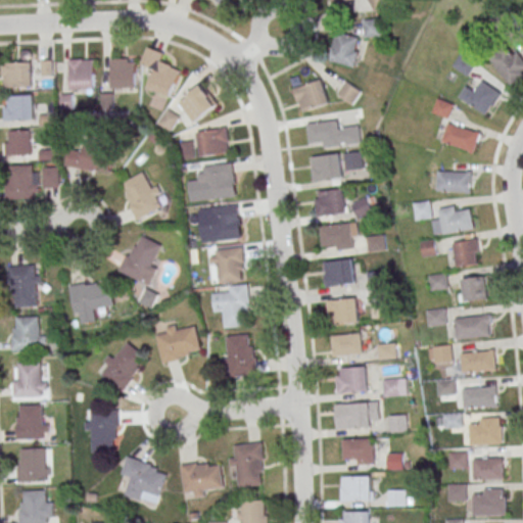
[(330,0),(337,10),(352,0),(330,0)]
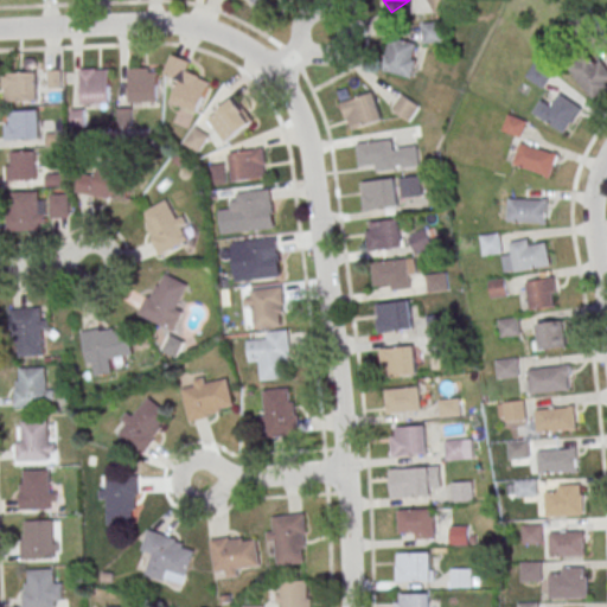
[(427,0),(433,12),(453,4),(451,0),(427,0)]
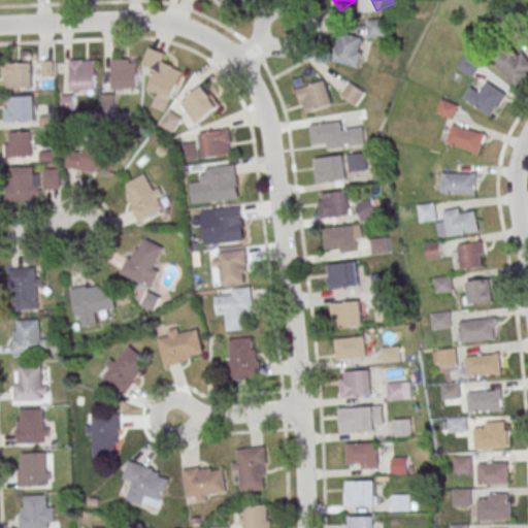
[(385,37),(385,19),(366,19),(366,37),(385,37)]
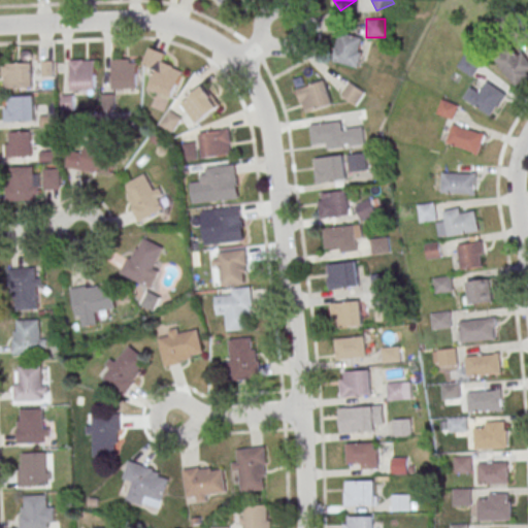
[(334,63),(359,68),(364,36),(339,32),(334,63)]
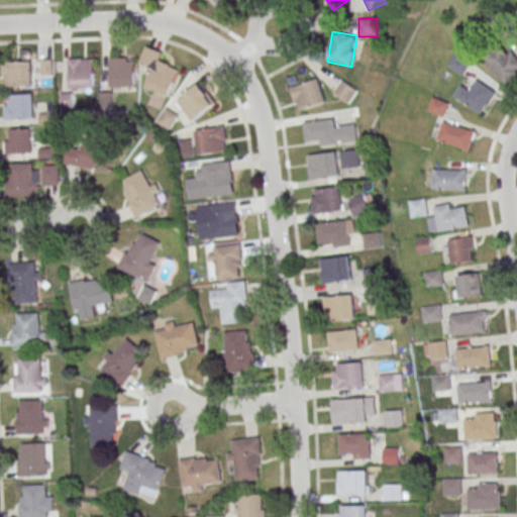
[(164,53),(146,45),(139,64),(151,68),(144,87),(169,96),(179,69),(160,62),(164,53)]
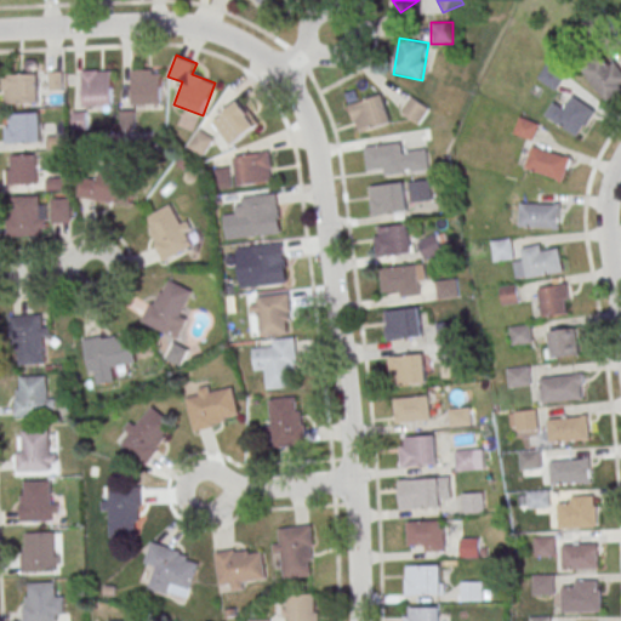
[(620,69),(610,62),(607,66),(596,57),(581,77),(611,100),(620,86),(620,69)]
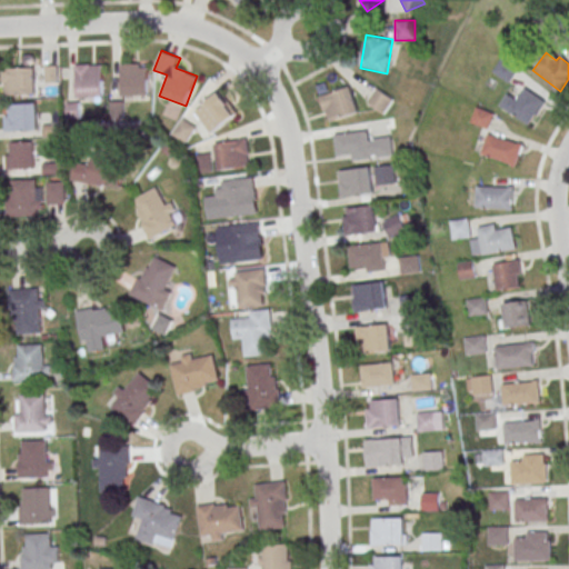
[(508,83),(518,68),(501,57),(491,72),(508,83)]
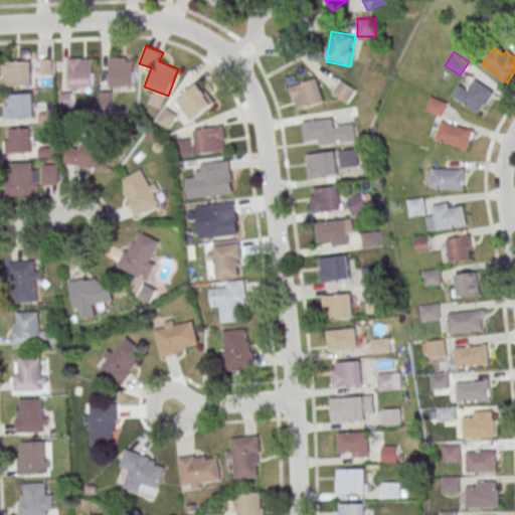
[(135,57),(110,57),(110,87),(135,87),(135,57)]
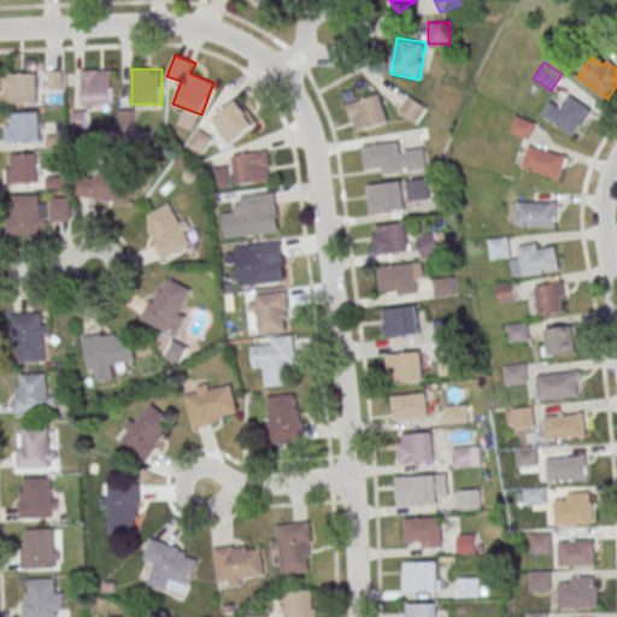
[(112,70),(83,70),(83,105),(112,105),(112,70)]
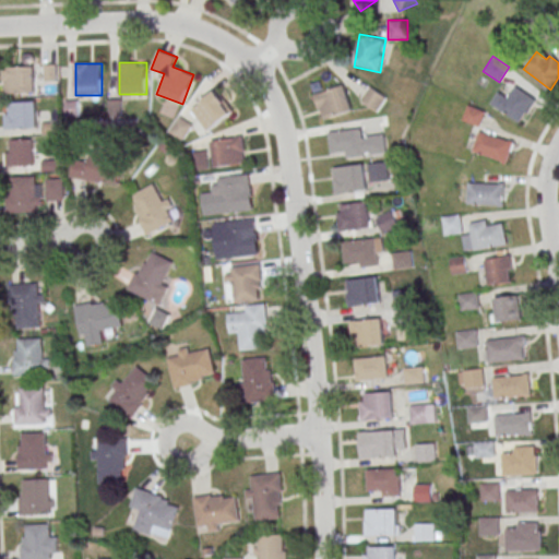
[(58,81),(57,64),(45,64),(46,81),(58,81)]
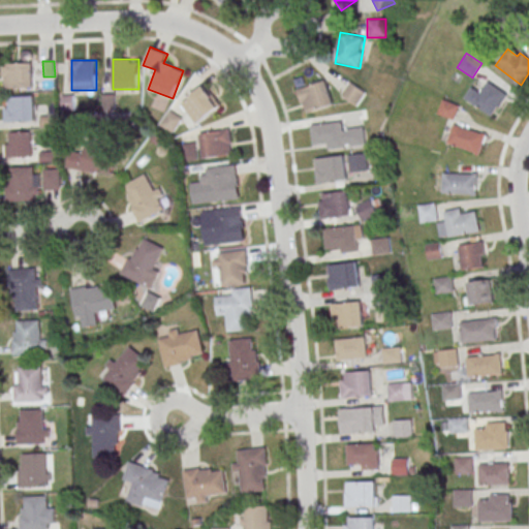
[(34,88),(34,63),(3,63),(3,88),(34,88)]
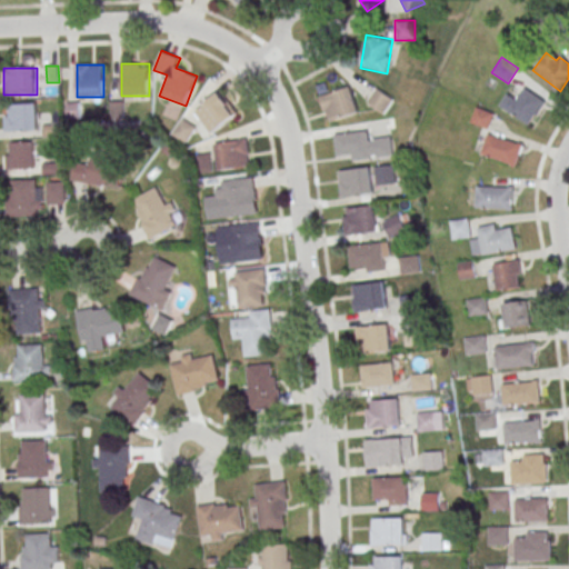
[(320,96),(329,121),(359,112),(351,86),(320,96)]
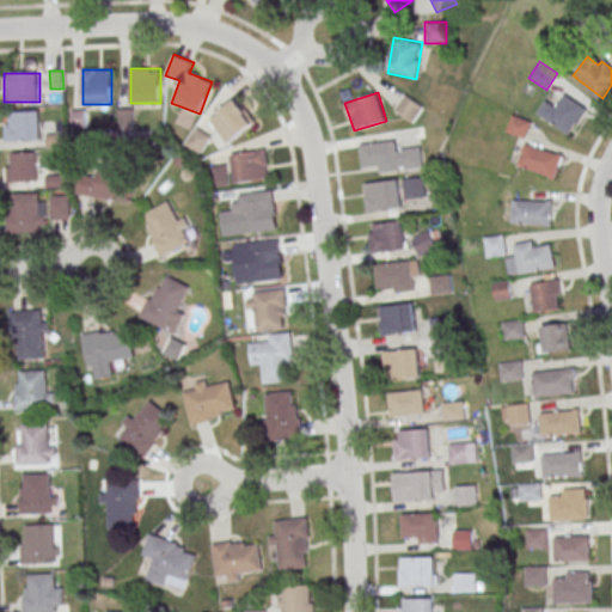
[(536,114),(568,135),(586,108),(564,93),(556,106),(545,99),(536,114)]
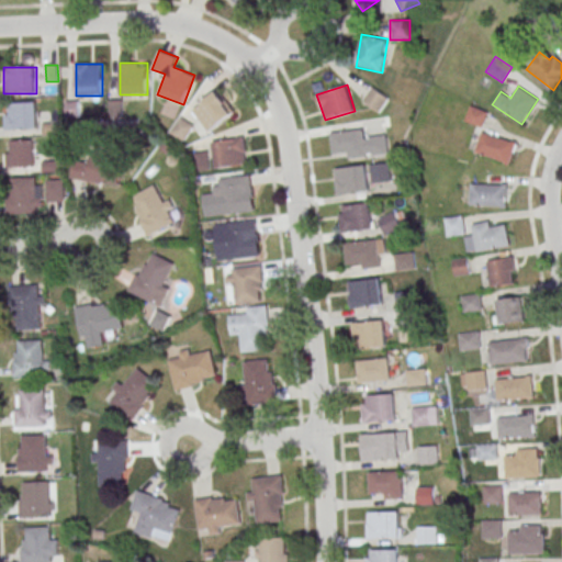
[(389,99),(372,87),(362,101),(379,113),(389,99)]
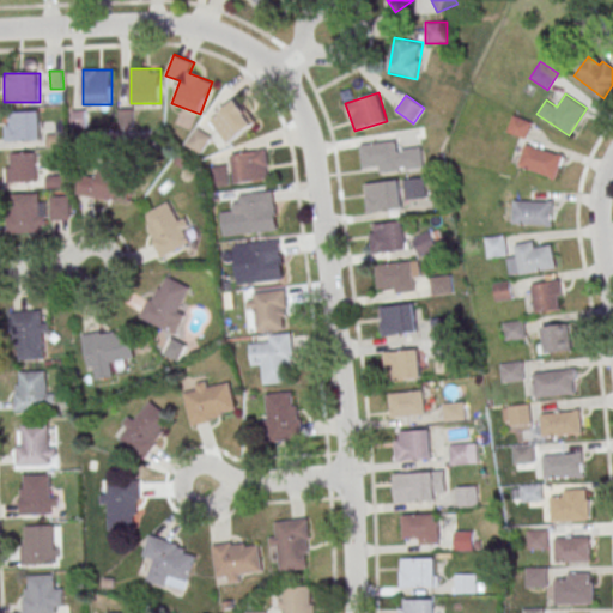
[(229,144),(256,122),(240,99),(211,121),(229,144)]
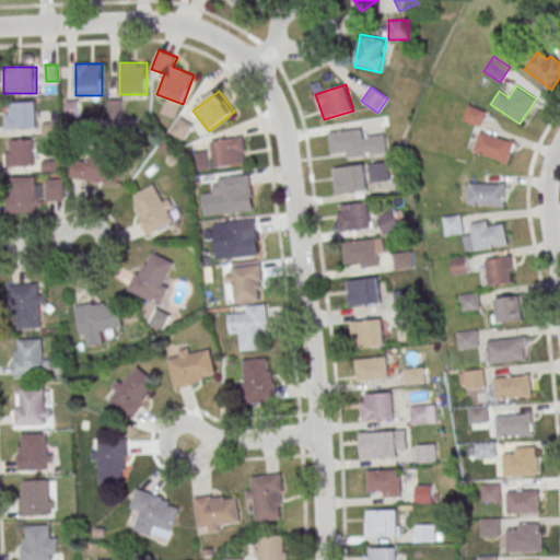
[(37,128),(36,102),(6,103),(7,129),(37,128)]
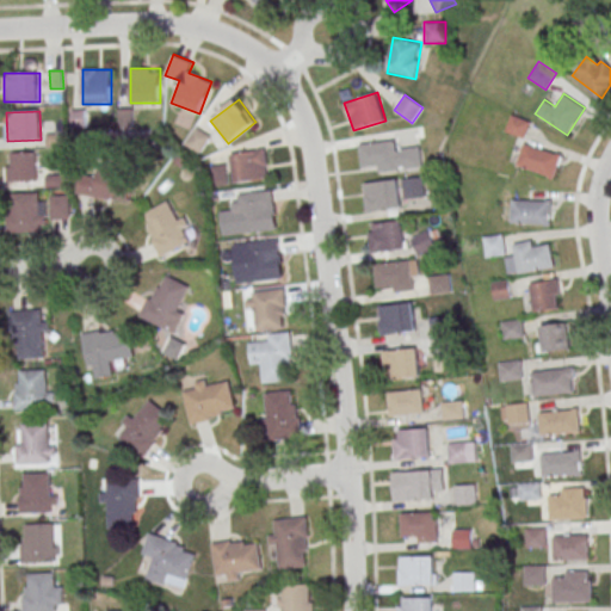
[(524,137),(529,121),(511,115),(506,131),(524,137)]
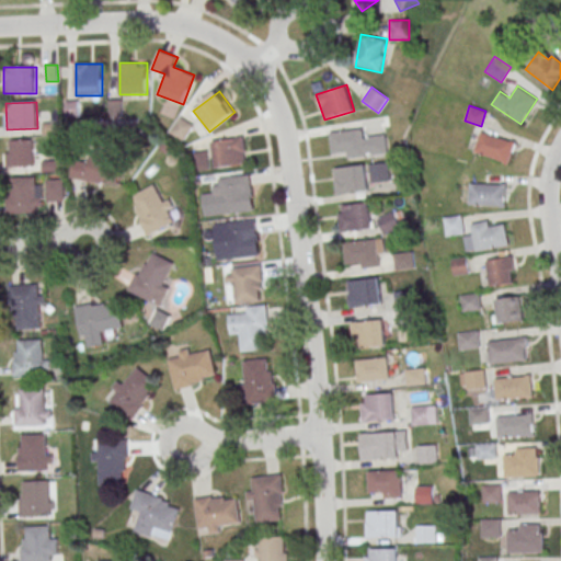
[(170,132),(182,141),(193,126),(180,117),(170,132)]
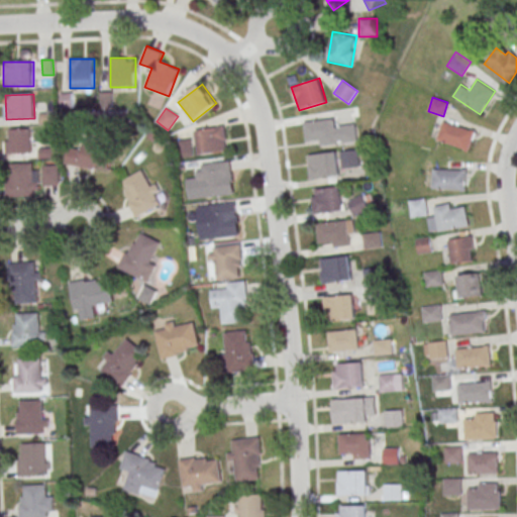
[(317,145),(356,143),(355,124),(335,125),(335,119),(305,122),(306,138),(317,138),(317,145)]
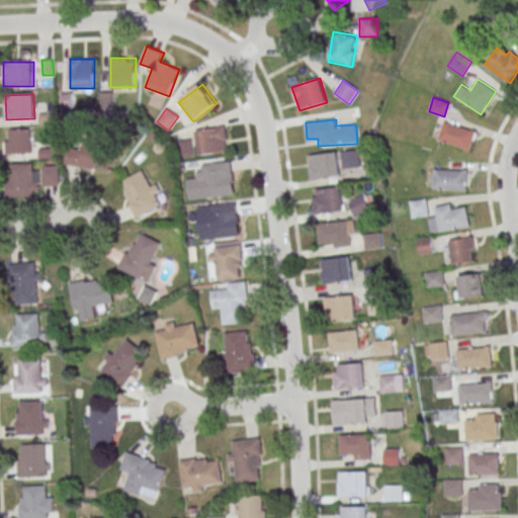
[(444,120),(438,140),(469,151),(476,132),(444,120)]
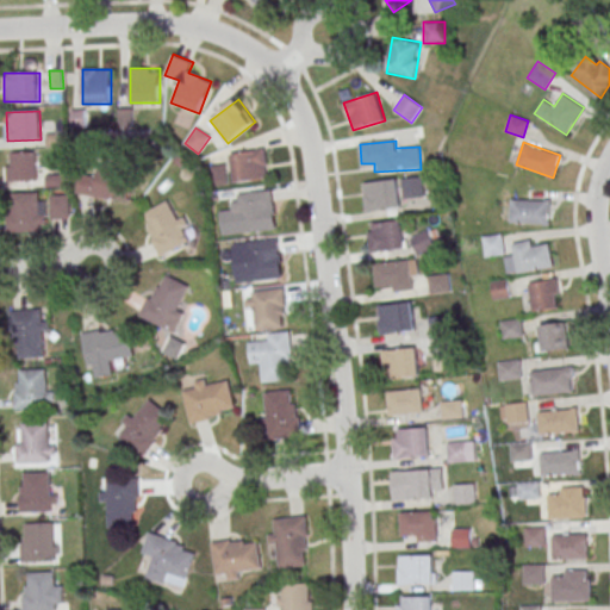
[(234,181),(268,179),(266,150),(231,153),(234,181)]
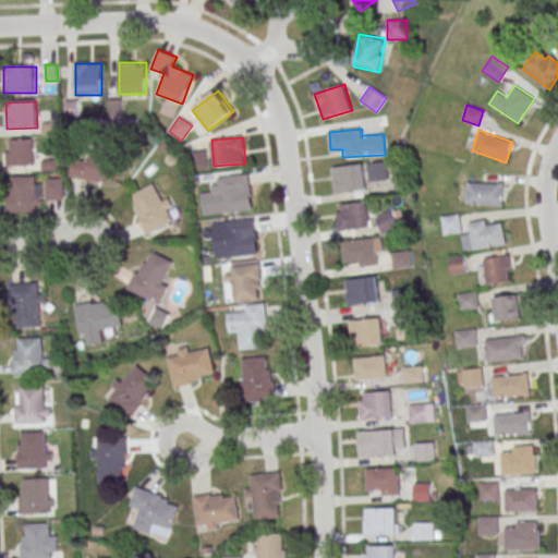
[(34,138),(7,138),(7,166),(34,166),(34,138)]
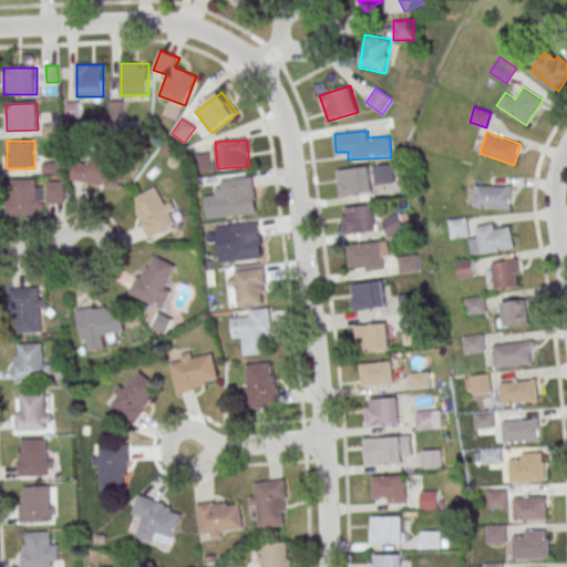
[(86,164),(76,162),(73,181),(121,188),(124,163),(88,157),(86,164)]
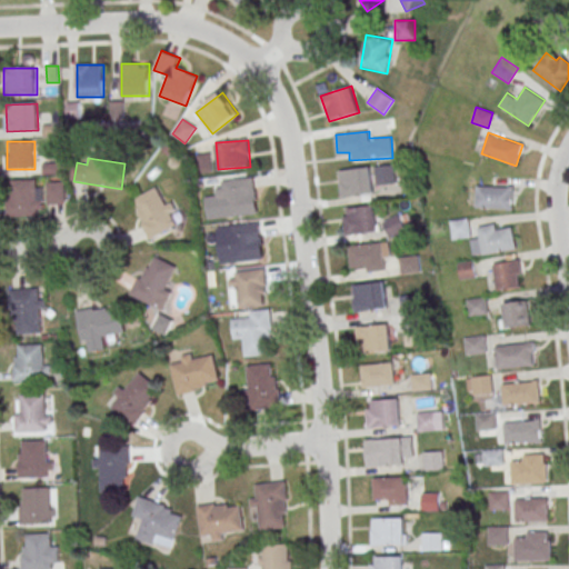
[(395,183),(393,165),(375,167),(376,185),(395,183)]
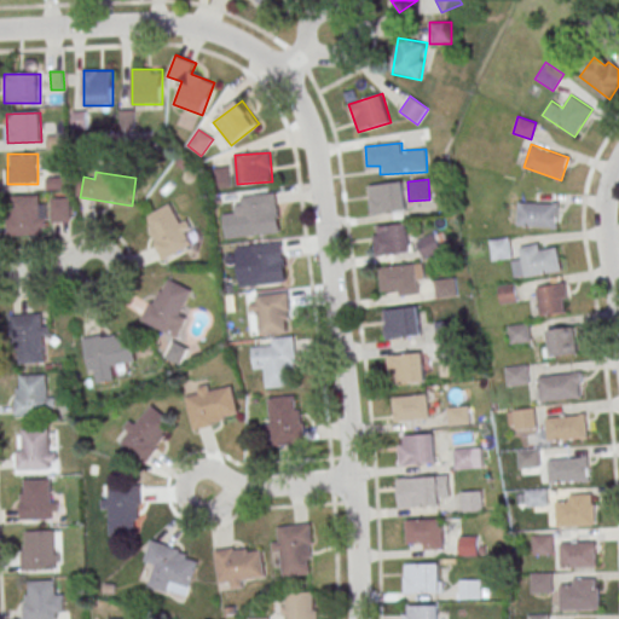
[(368,185),(371,215),(405,212),(403,183),(368,185)]
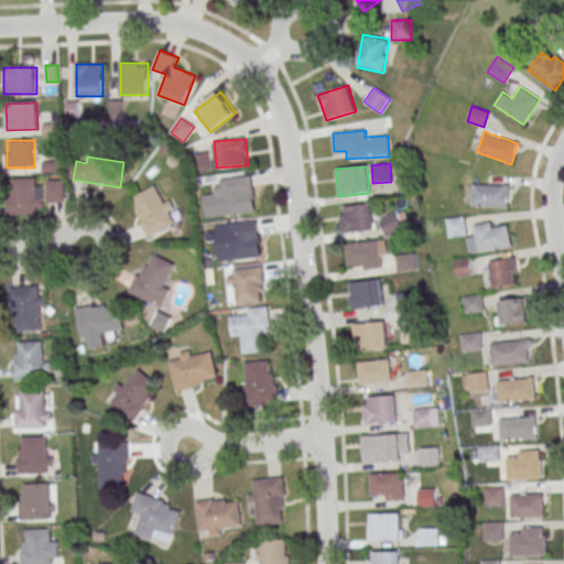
[(221,177),(226,214),(256,209),(251,174),(221,177)]
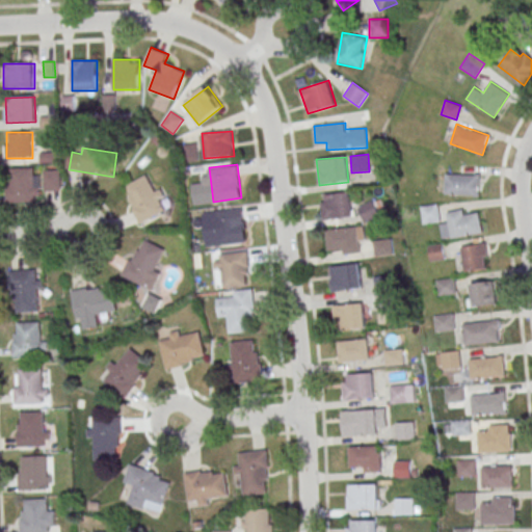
[(8,167),(8,203),(37,203),(37,167),(8,167)]
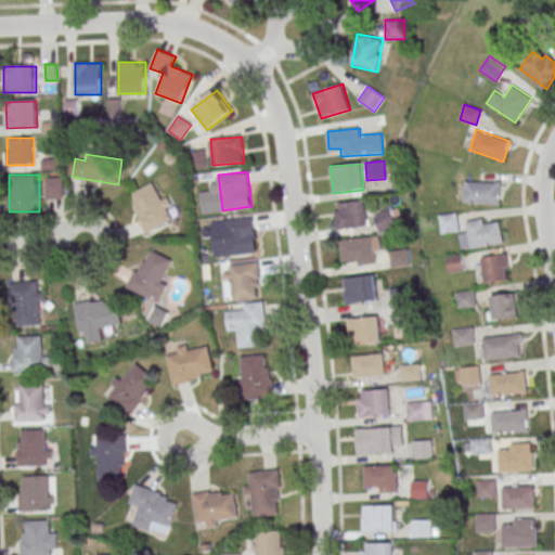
[(65,177),(48,177),(48,198),(65,198),(65,177)]
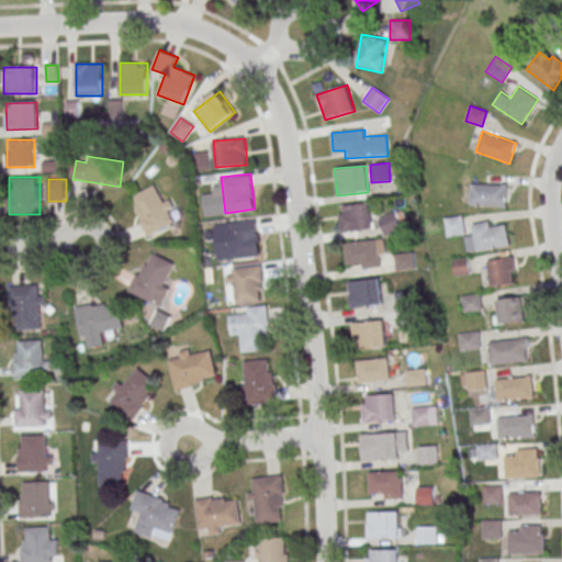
[(506,206),(506,184),(470,184),(470,206),(506,206)]
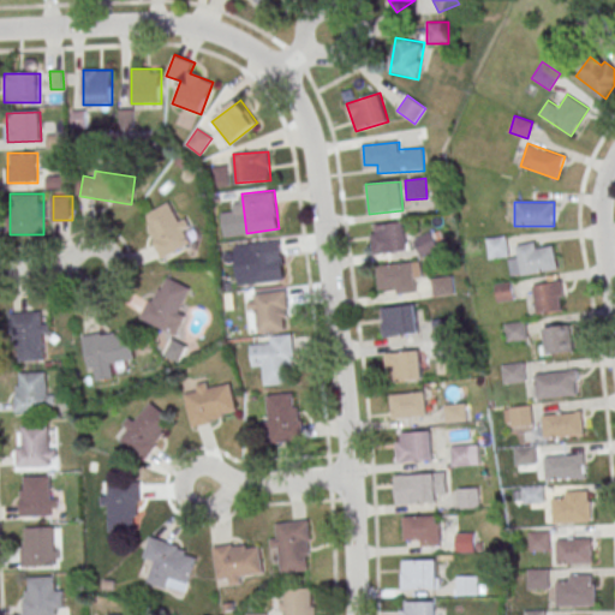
[(187,249),(185,207),(151,209),(154,250),(187,249)]
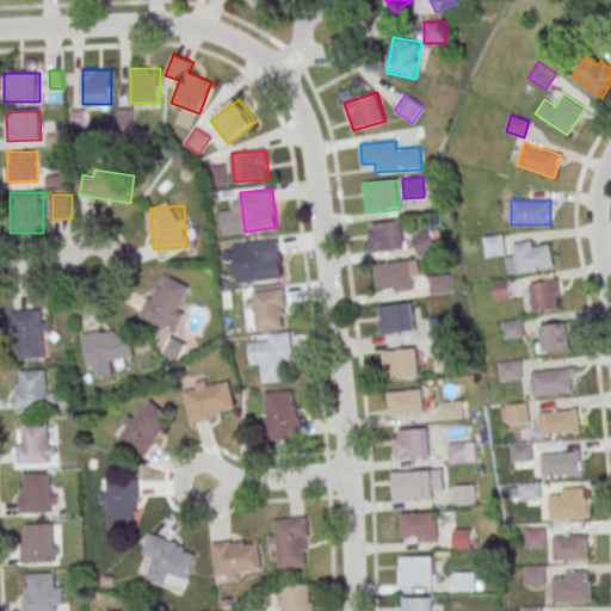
[(405,248),(402,221),(368,224),(370,252),(405,248)]
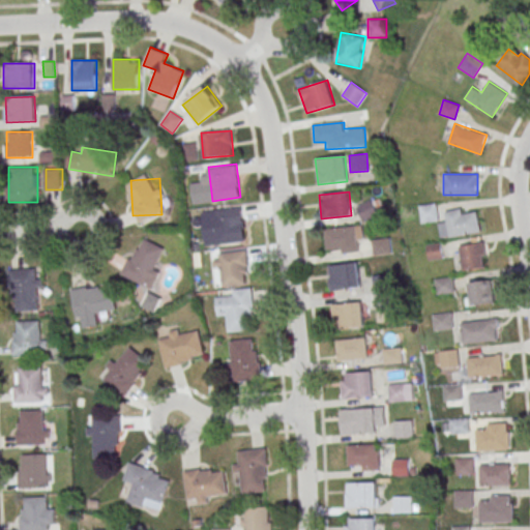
[(421,223),(437,221),(435,204),(419,206),(421,223)]
